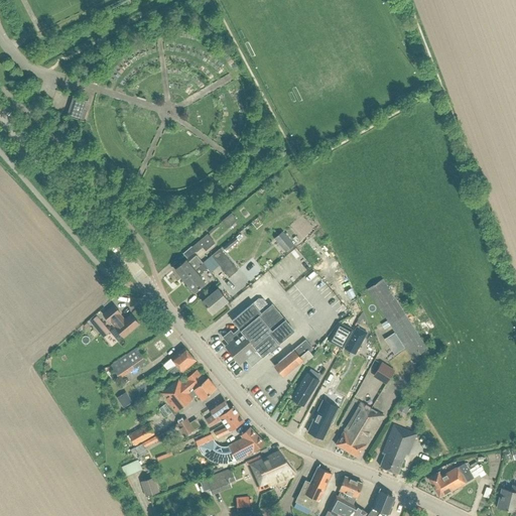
[(75,79),(84,83),(87,75),(78,71),(75,79)]
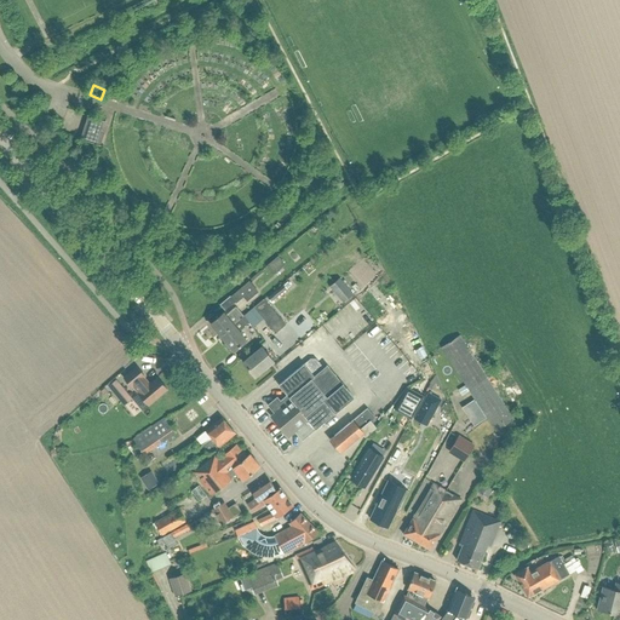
[(80,138),(95,143),(103,120),(87,115),(80,138)]
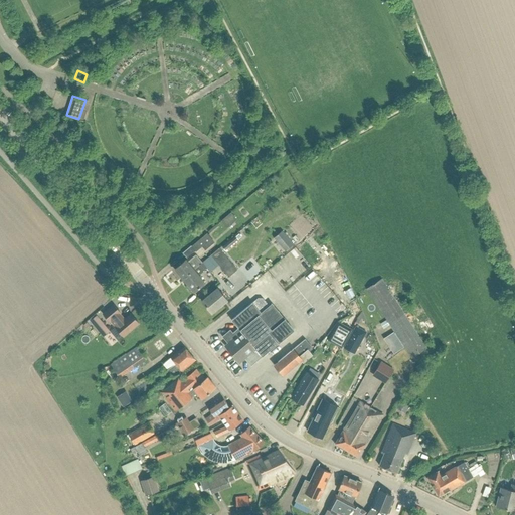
[(231,212),(221,221),(227,227),(237,219),(231,212)]
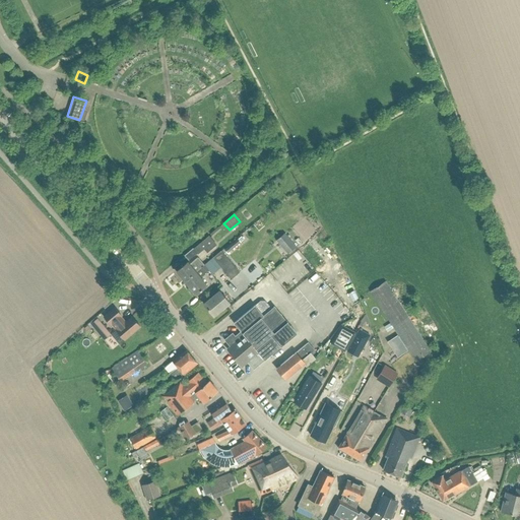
[(287,235),(300,249),(307,243),(295,229),(287,235)]
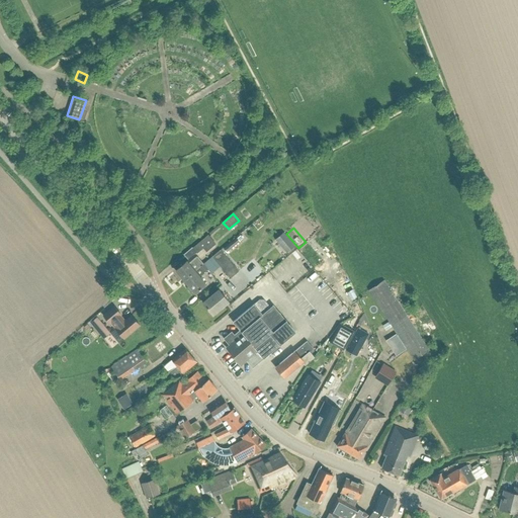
[(275,239),(287,252),(295,245),(283,232),(275,239)]
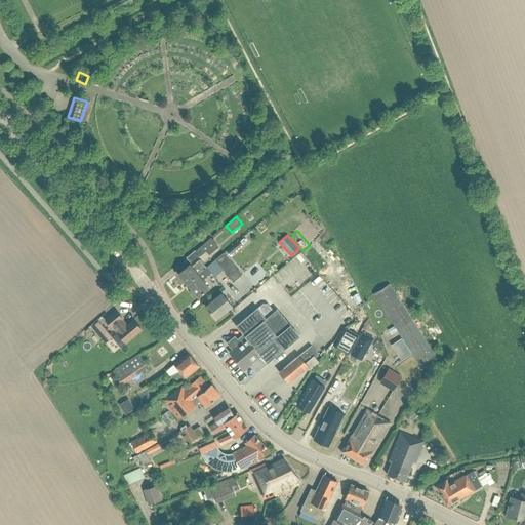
[(218,247),(211,238),(196,251),(195,250),(187,257),(191,263),(199,255),(200,256),(205,251),(209,255),(218,247)]
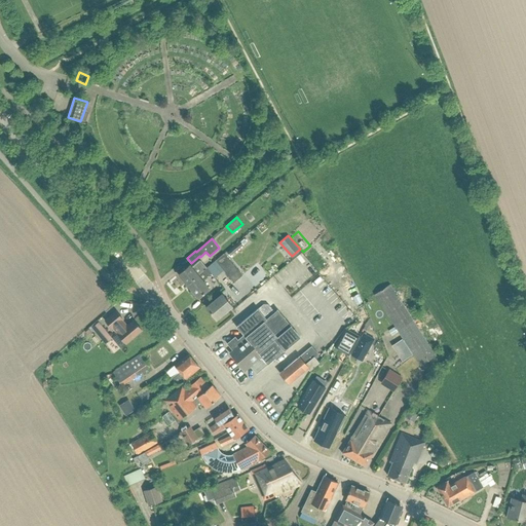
[(240,241),(227,252),(229,256),(230,255),(231,256),(232,255),(231,255),(235,251),(236,252),(237,251),(236,250),(240,247),(240,248),(242,247),(241,246),(243,245),(240,241)]
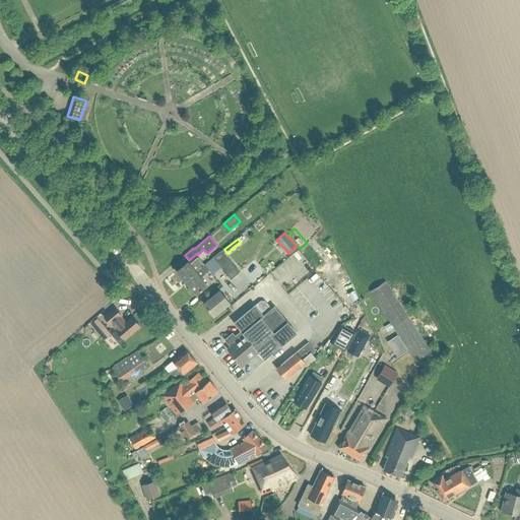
[(221,250),(204,264),(209,270),(212,274),(221,267),(232,279),(240,272),(221,250)]
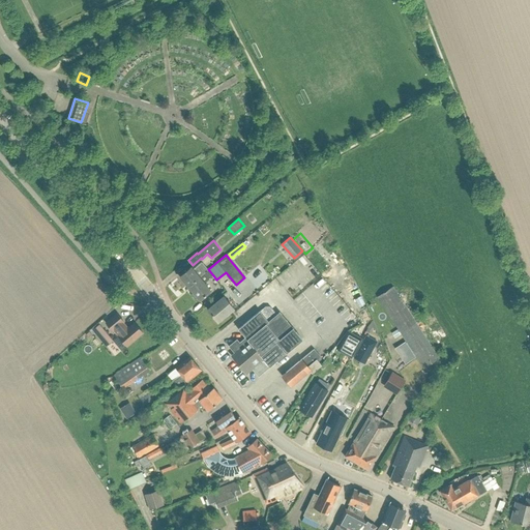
[(201,261),(192,268),(190,267),(179,276),(187,286),(208,269),(204,264),(201,261)]
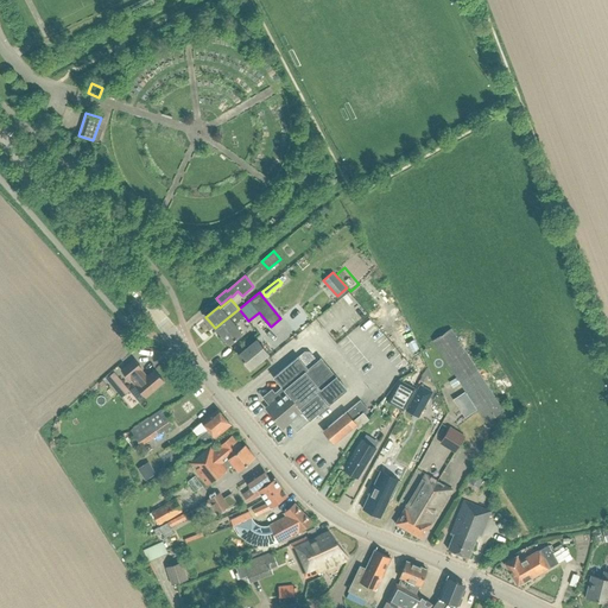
[(234,325),(245,316),(239,309),(215,328),(228,344),(241,334),(234,325)]
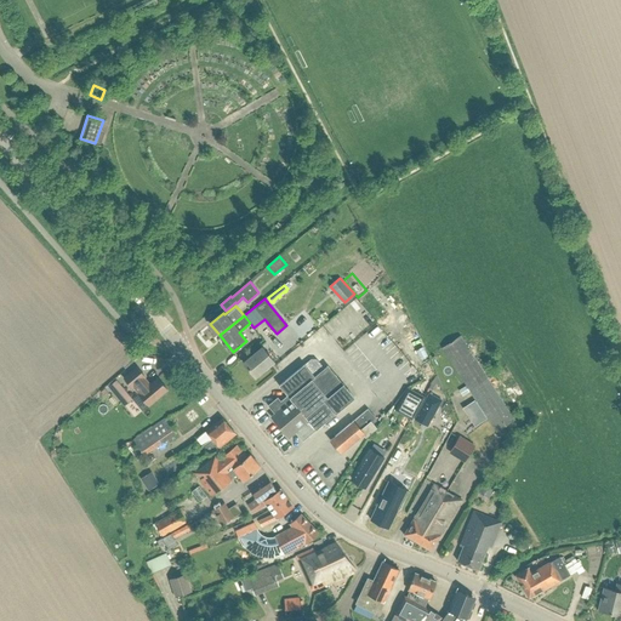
[(383,334),(396,325),(387,315),(379,323),(374,317),(371,318),(383,334)]
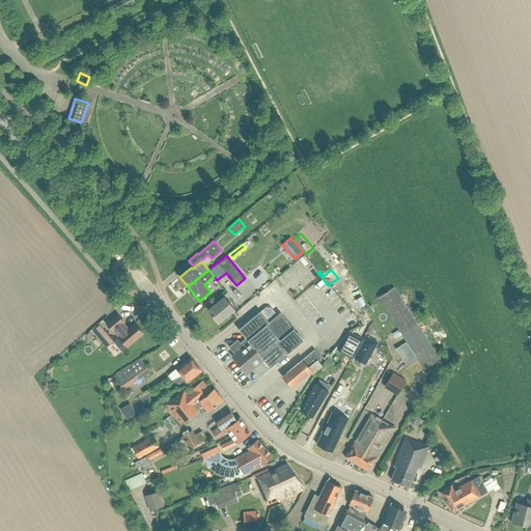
[(292,271),(282,277),(287,285),(298,279),(292,271)]
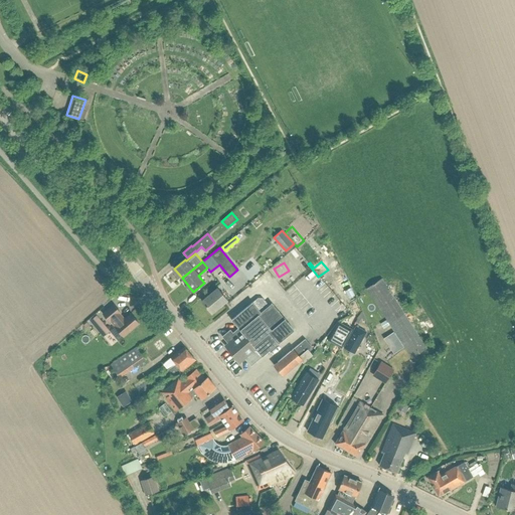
[(350,272),(344,275),(353,292),(358,289),(350,272)]
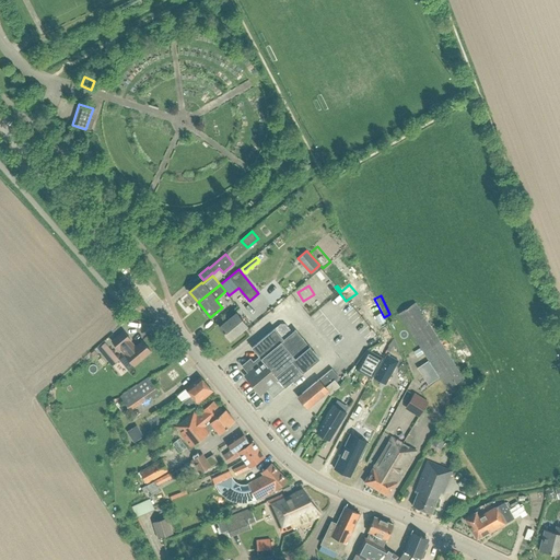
[(236,306),(240,312),(249,304),(246,300),(236,306)]
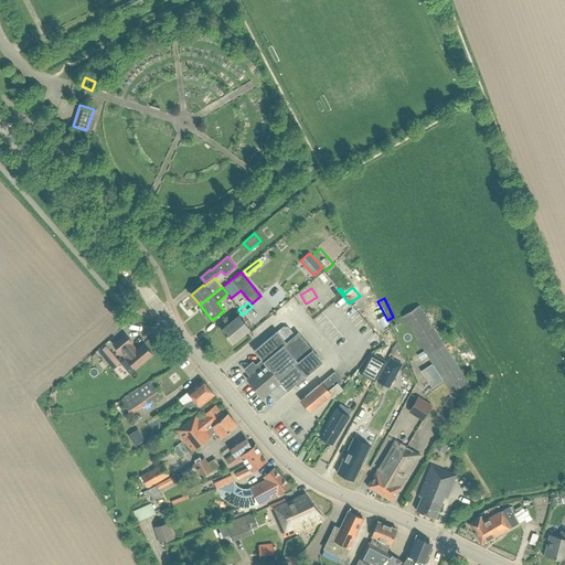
[(403,316),(451,392),(468,381),(419,306),(403,316)]
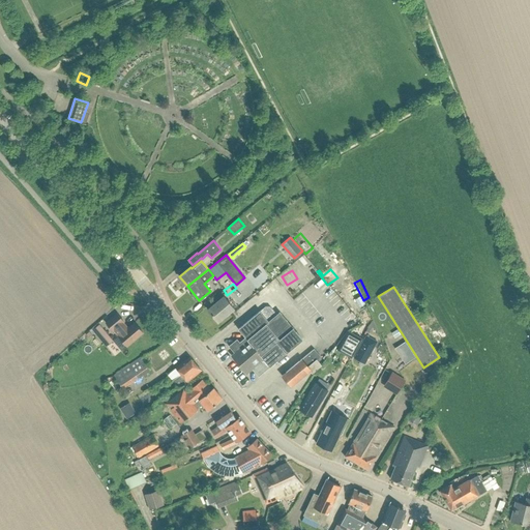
[(334,320),(344,313),(330,295),(321,302),(334,320)]
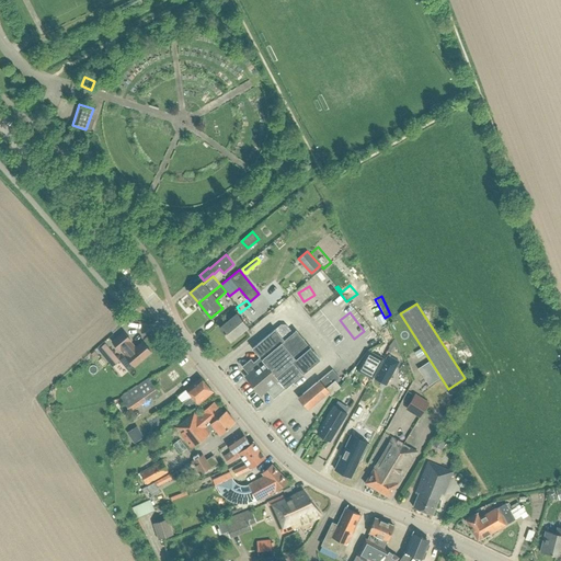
[(247,327),(236,313),(219,327),(230,341),(247,327)]
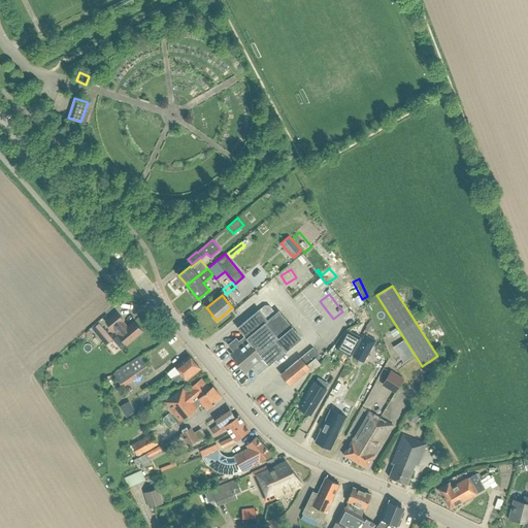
[(231,354),(245,371),(262,358),(268,365),(301,338),(278,310),(272,316),(265,306),(260,311),(259,309),(237,328),(244,336),(237,341),(235,338),(228,344),(233,352),(231,354)]
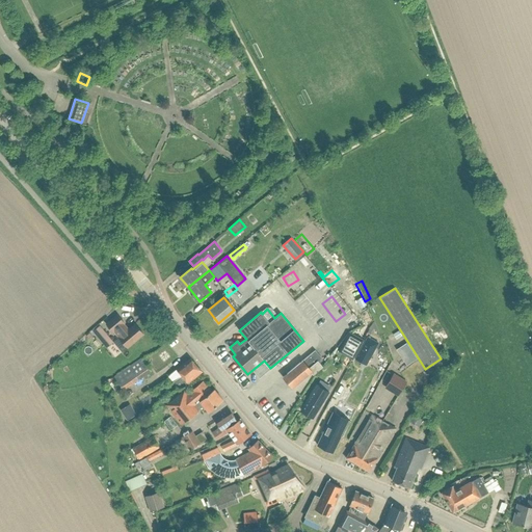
[(446,328),(451,326),(445,313),(440,315),(446,328)]
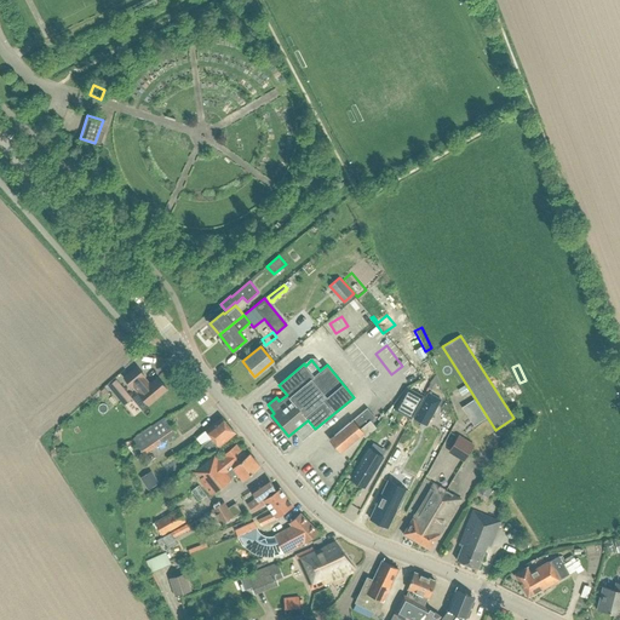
[(138,392),(148,405),(167,389),(158,377),(149,383),(144,375),(136,366),(124,377),(132,386),(132,385),(138,392)]
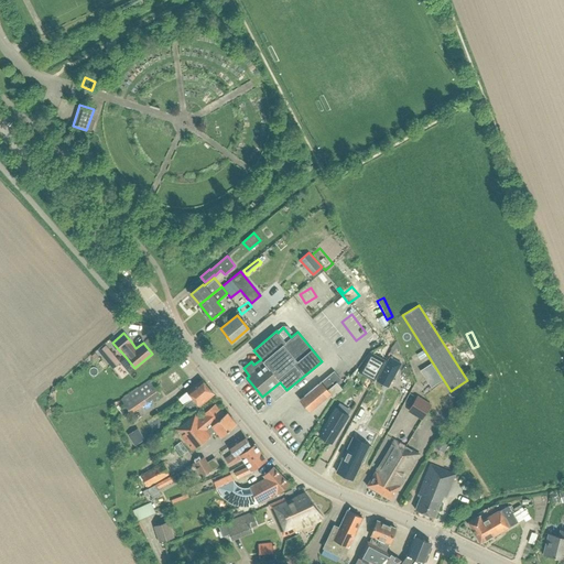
[(112,354),(106,345),(98,350),(106,359),(112,354)]
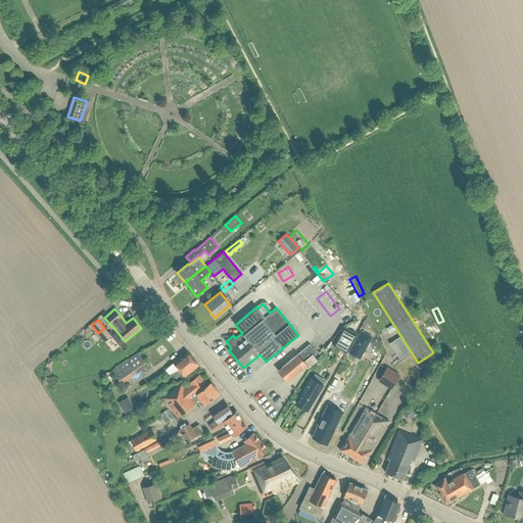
[(357,335),(343,327),(333,345),(346,353),(357,335)]
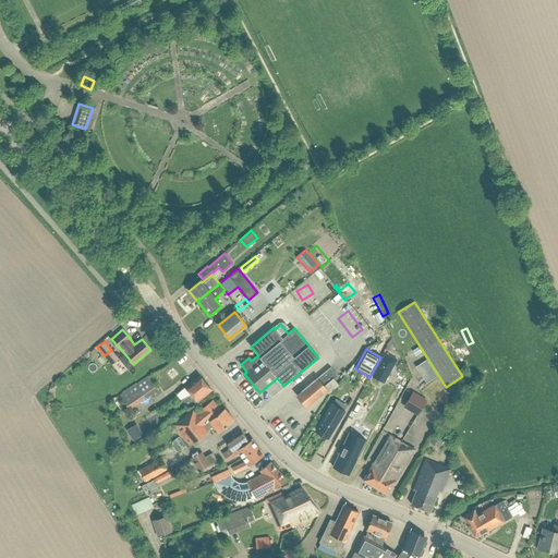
[(392,367),(397,360),(385,353),(373,376),(384,383),(389,373),(392,367)]
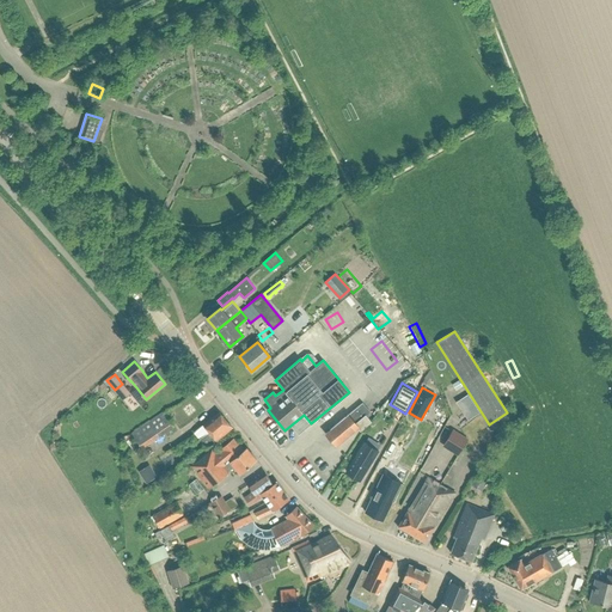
[(215,404),(222,398),(215,390),(208,395),(215,404)]
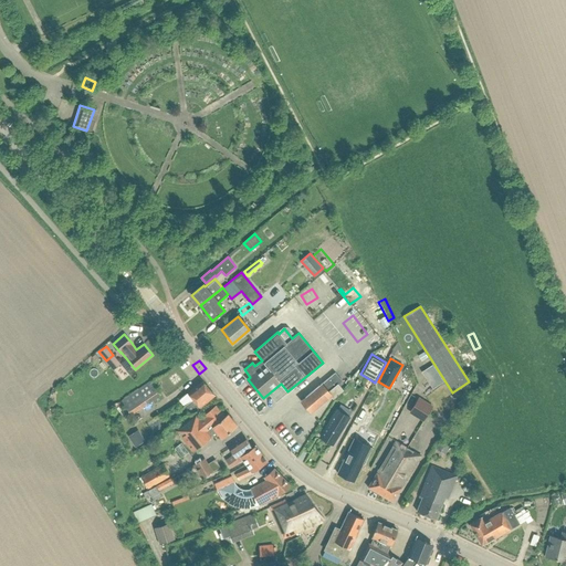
[(347,366),(338,373),(345,380),(354,374),(347,366)]
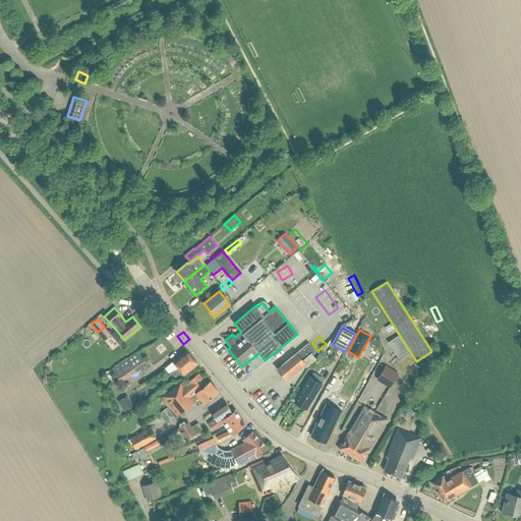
[(296,353),(277,369),(286,380),(304,364),(306,366),(315,359),(310,353),(314,350),(308,343),(296,353)]
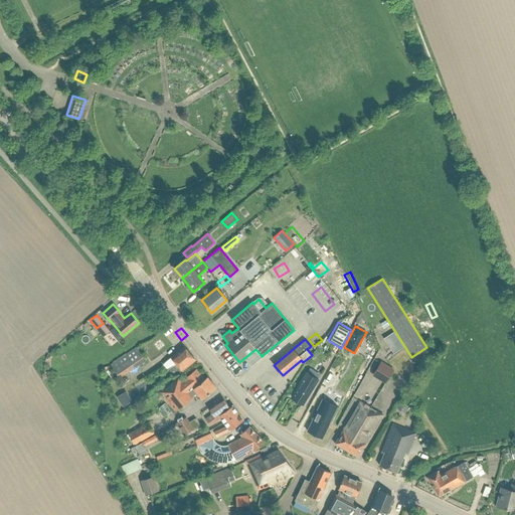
[(167,369),(173,376),(182,370),(195,359),(183,345),(170,357),(175,362),(167,369)]
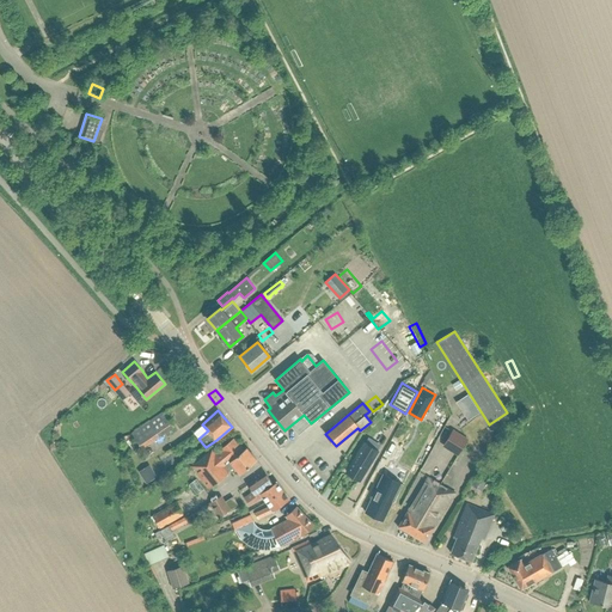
[(175,427),(164,411),(132,434),(142,450),(175,427)]
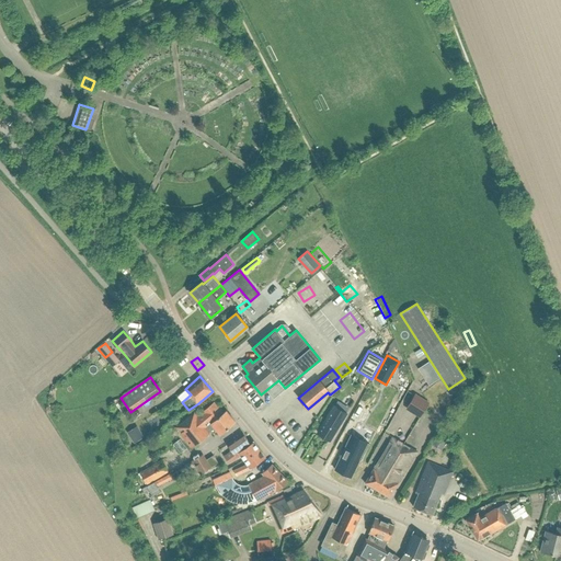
[(364,384),(355,400),(363,404),(371,388),(364,384)]
